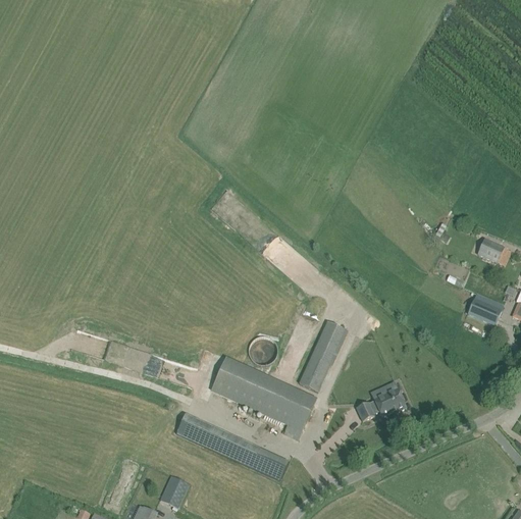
[(483,239),(477,254),(497,262),(503,247),(483,239)]
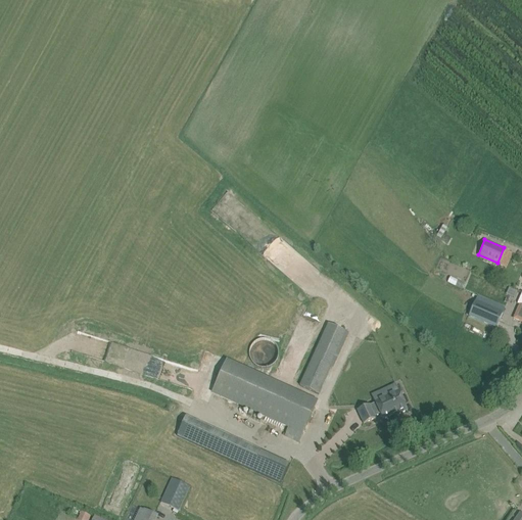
[(521,290),(517,300),(519,302),(513,316),(521,319),(521,290)]
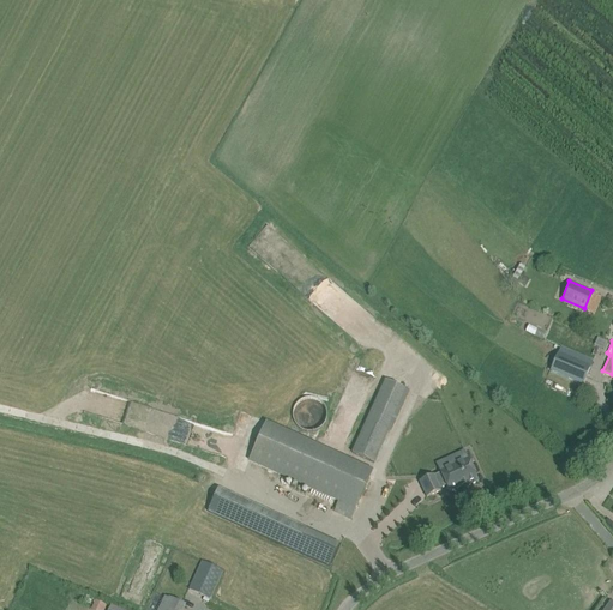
[(582,382),(589,364),(557,350),(550,368),(582,382)]
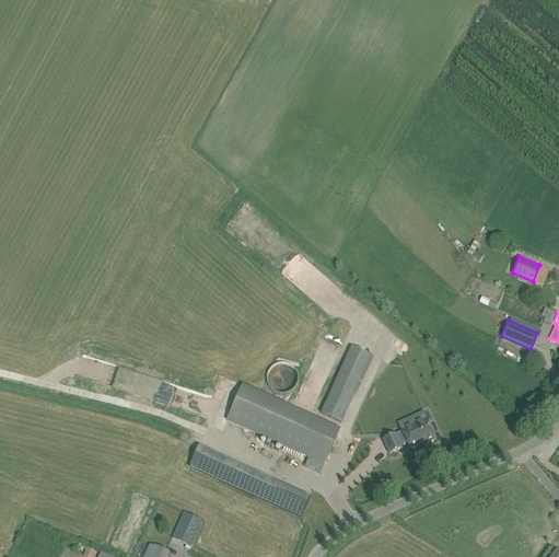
[(340,420),(353,391),(352,391),(370,352),(350,345),(321,410),(340,420)]
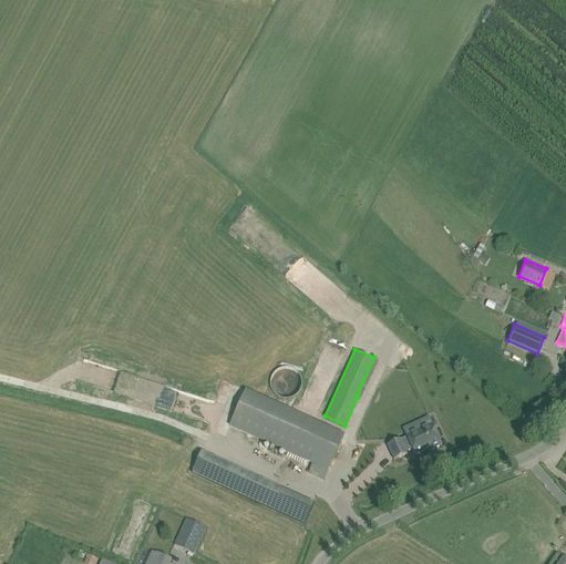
[(270,375),(269,380),(270,386),(273,390),(277,395),(283,396),(288,396),(294,395),(298,390),(300,386),(301,380),(300,375),(298,369),(294,366),(288,363),(283,363),(277,366),(273,369),(270,375)]
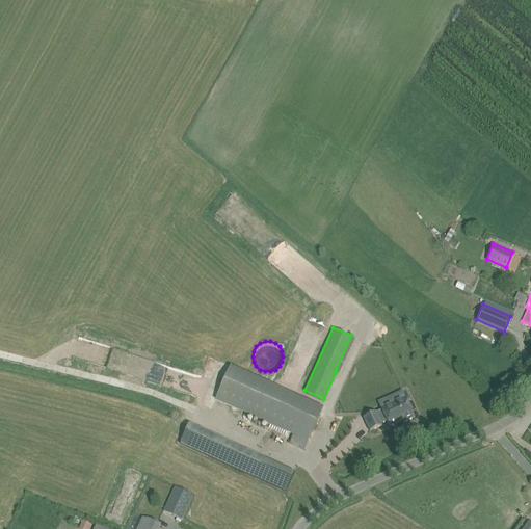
[(319,413),(227,371),(214,396),(292,431),(288,441),(303,448),(319,413)]
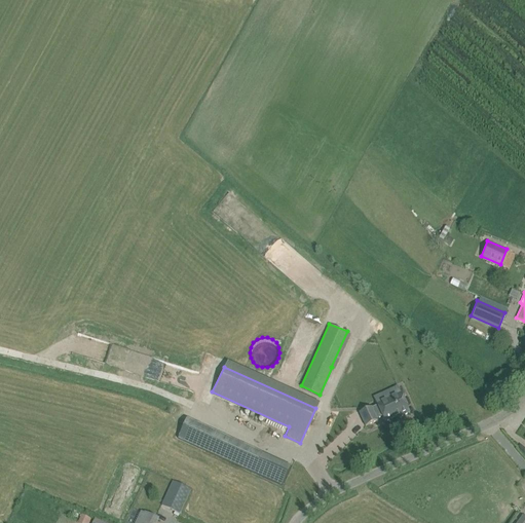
[(400,390),(376,402),(376,403),(370,406),(370,405),(358,410),(365,423),(376,418),(375,416),(381,414),(383,419),(398,413),(399,415),(409,410),(400,390)]
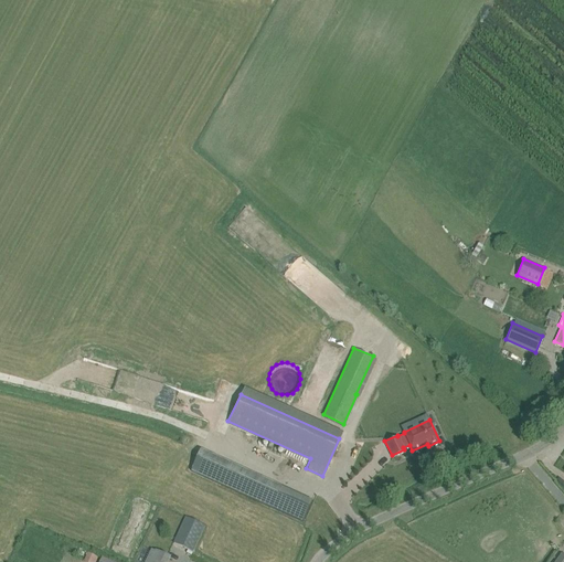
[(302,519),(311,497),(193,447),(184,469),(302,519)]
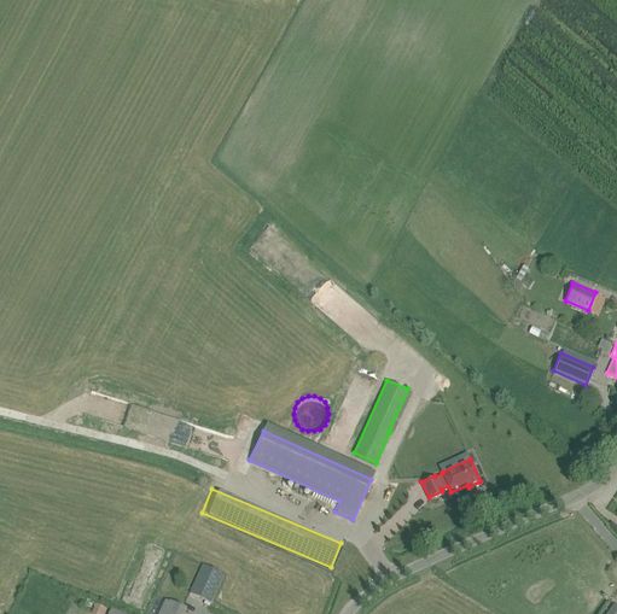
[(222,572),(202,562),(190,590),(210,600),(222,572)]
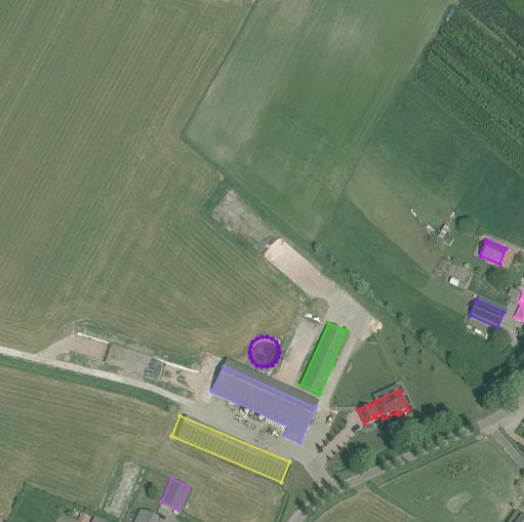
[(155,521),(158,516),(140,507),(132,521),(155,521)]
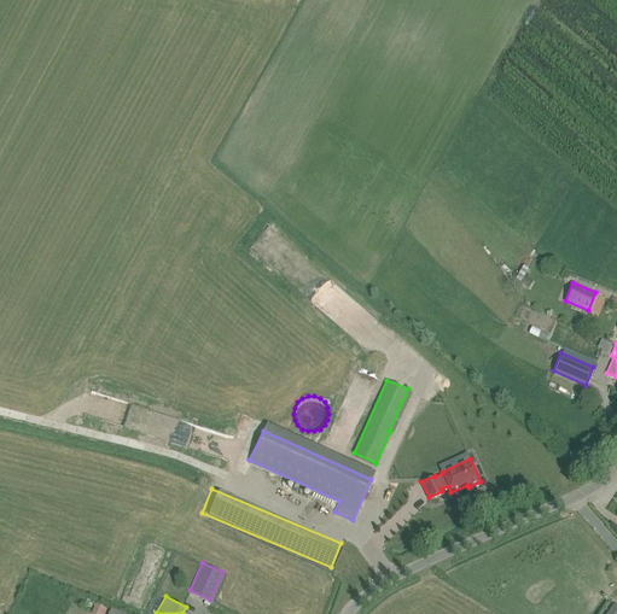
[(100,613),(103,613),(109,604),(97,598),(92,609),(100,613)]
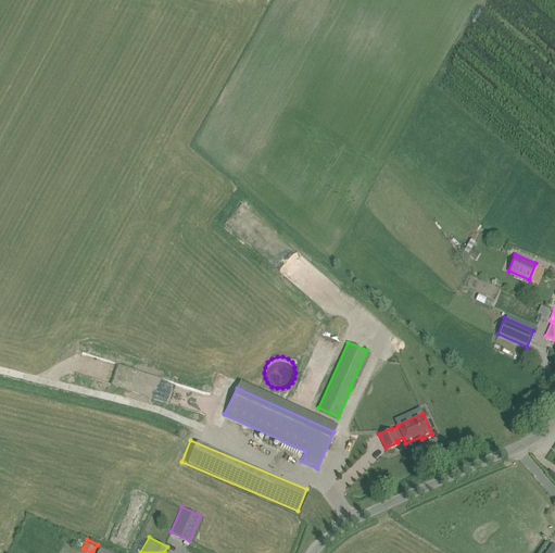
[(554,552),(554,544),(552,543),(544,552),(554,552)]
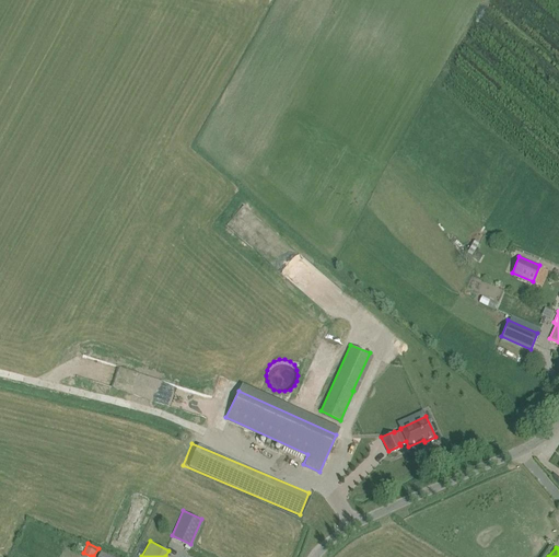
All buildings are outlined.
